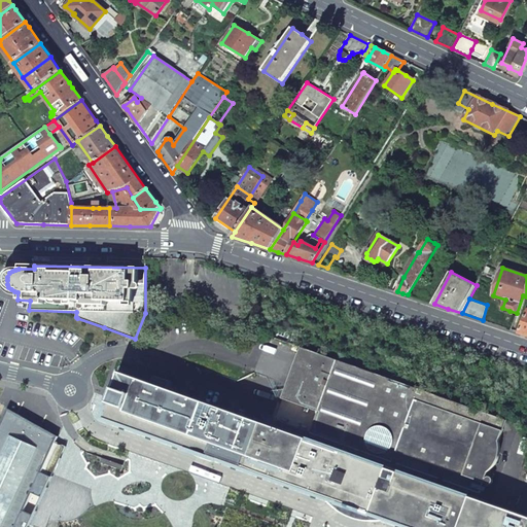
[(486,479),(488,472),(489,471),(492,468),(496,463),(499,457),(500,453),(500,446),(499,442),(506,420),(301,347),(287,384),(273,426),(468,496),(470,490),(481,493),(485,483),(490,485),(492,484),(493,483),(493,480),(492,480),(491,479),(490,479),(487,479),(486,479)]
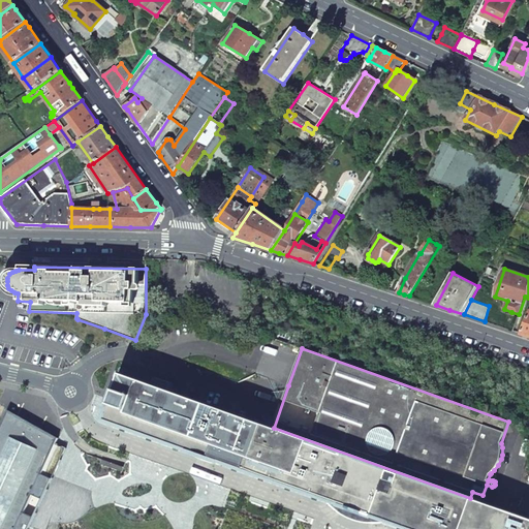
[(190,450),(221,462),(238,414),(123,374),(106,421),(190,450)]
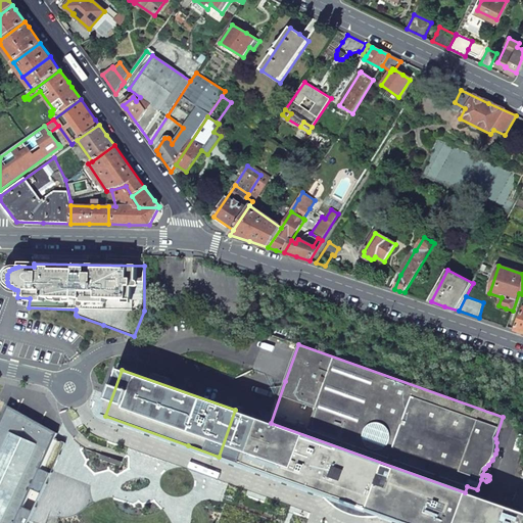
[(0,522),(17,522),(25,508),(33,489),(42,469),(58,433),(8,406),(0,425),(0,522)]
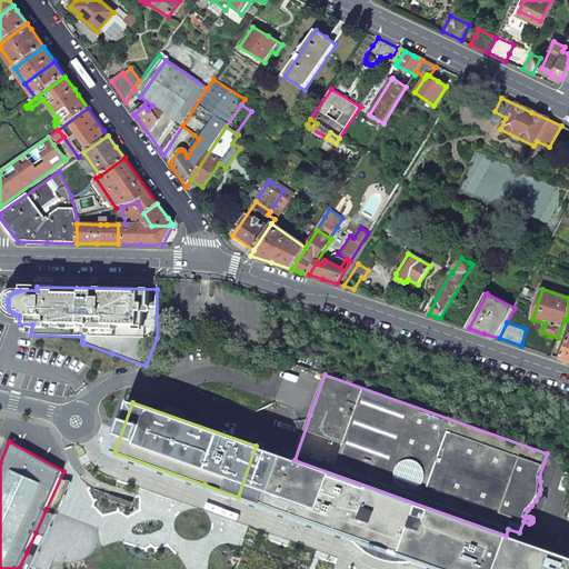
[(295,460),(256,446),(238,497),(355,538),(416,560),(440,568),(498,568),(510,537),(506,536),(295,460)]
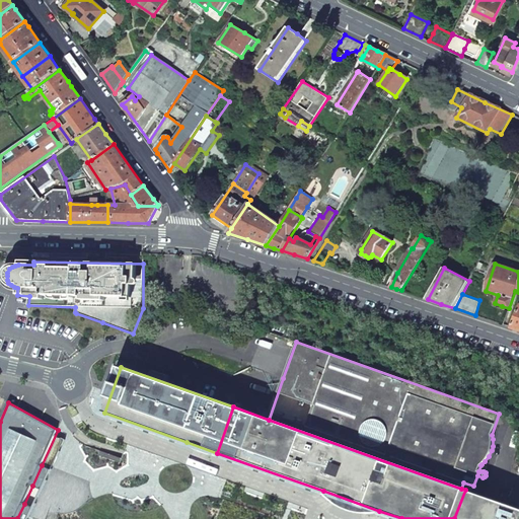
[(217,453),(187,442),(186,443),(190,447),(195,450),(205,453),(212,454),(217,454),(217,453)]
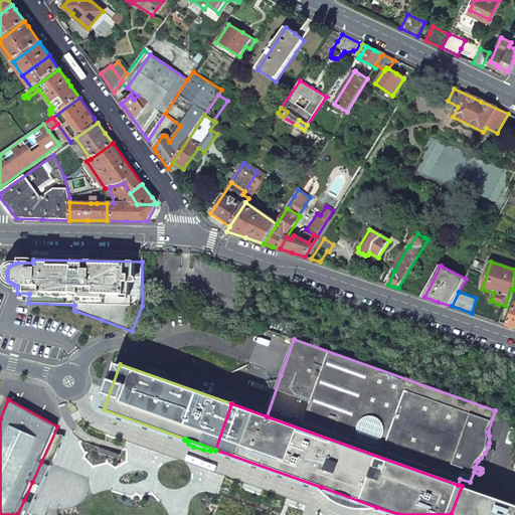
[(41,462),(32,482),(38,485),(48,465),(41,462)]
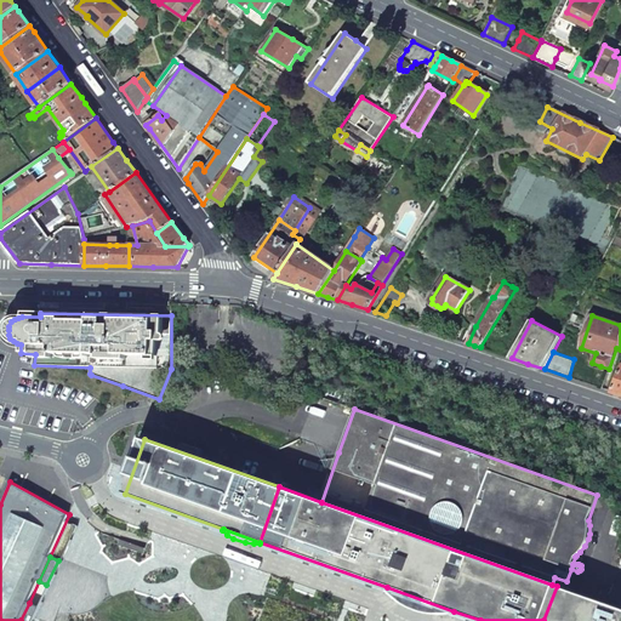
[(557,586),(543,620),(562,620),(573,592),(557,586)]
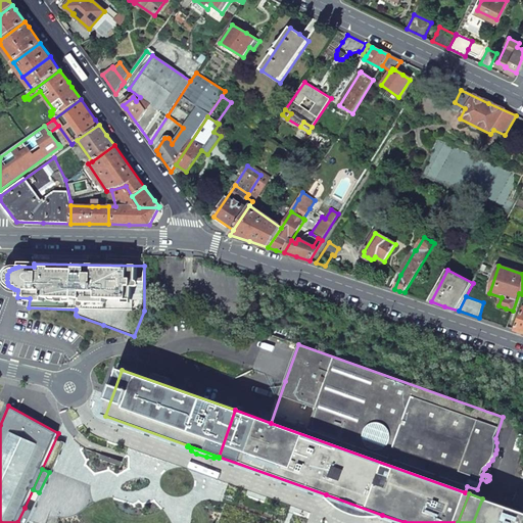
[(365,518),(369,519),(372,519),(377,519),(379,518),(381,517),(382,515),(326,494),(325,497),(327,501),(328,502),(338,509),(365,518)]
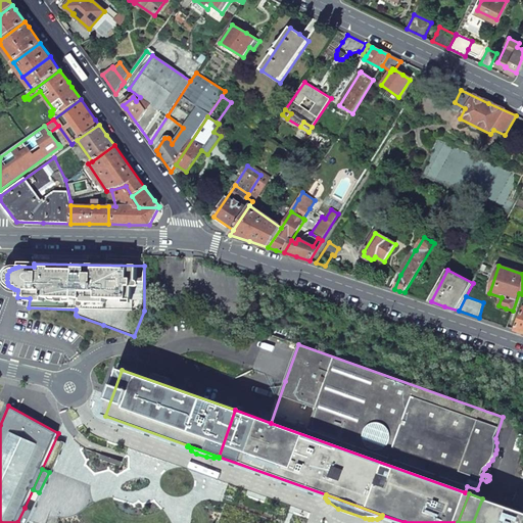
[(522,522),(522,513),(482,498),(473,522),(522,522)]
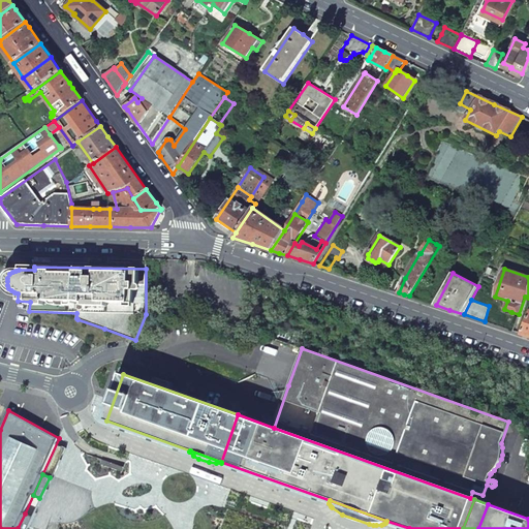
[(26,528),(32,517),(25,514),(18,528),(26,528)]
